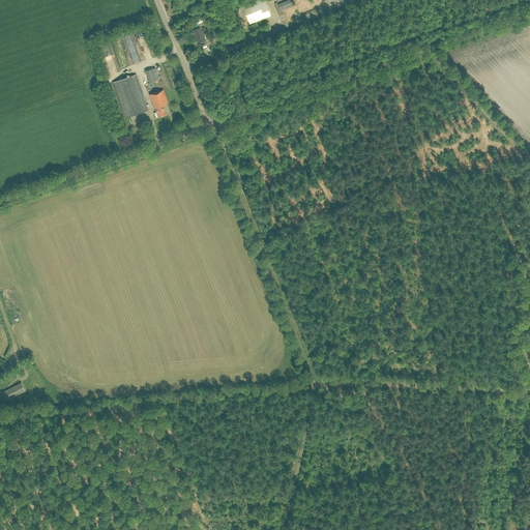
[(264,0),(258,0),(242,6),(249,24),(270,16),(264,0)]
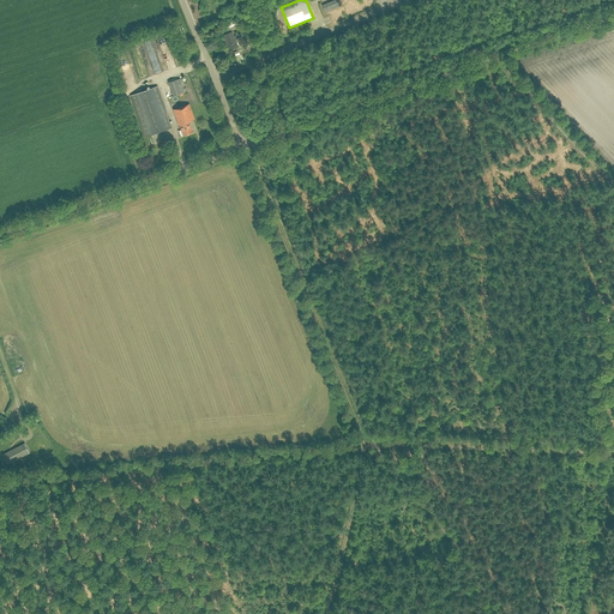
[(338,0),(336,0),(323,6),(325,12),(341,5),(338,0)]
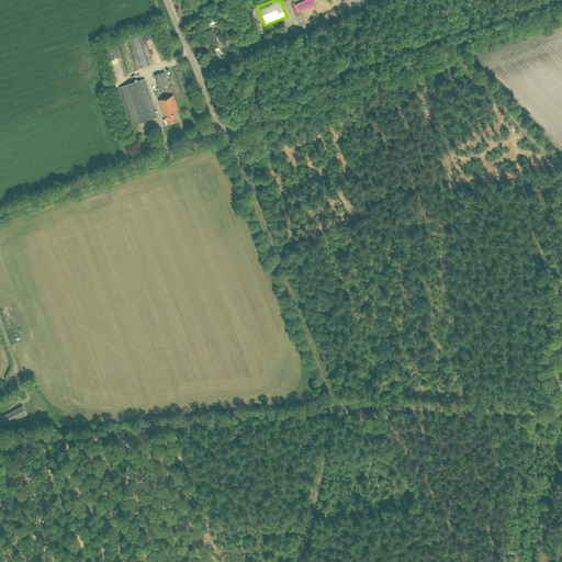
[(204,32),(208,38),(209,41),(210,46),(212,45),(217,43),(215,36),(216,36),(223,33),(222,31),(214,33),(212,29),(210,30),(204,32)]
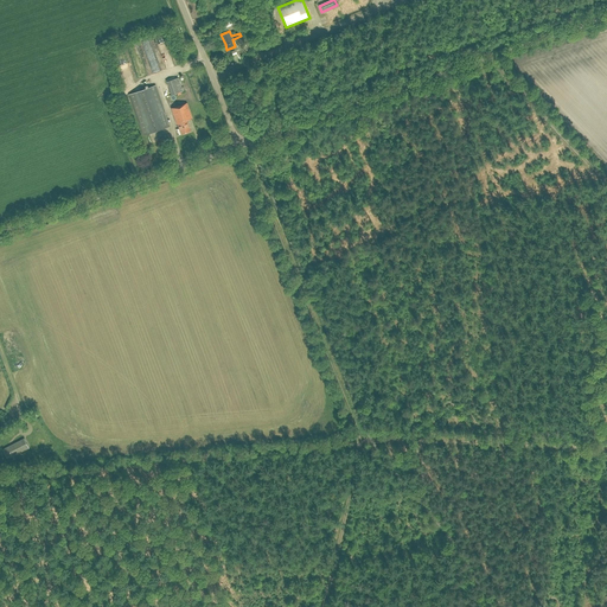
[(144,136),(171,127),(157,87),(129,96),(144,136)]
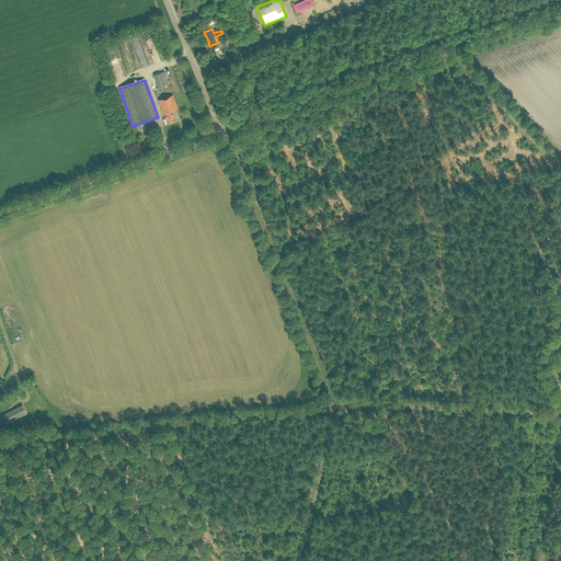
[(176,122),(173,113),(173,112),(178,110),(173,95),(159,100),(163,115),(164,114),(168,124),(176,122)]
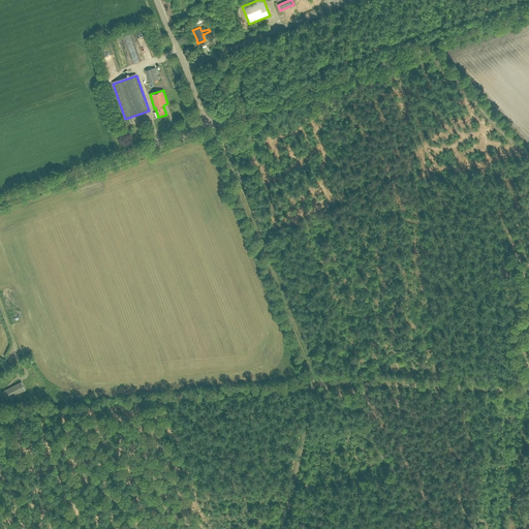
[(18,390),(24,386),(22,382),(2,393),(6,400),(20,393),(18,390)]
